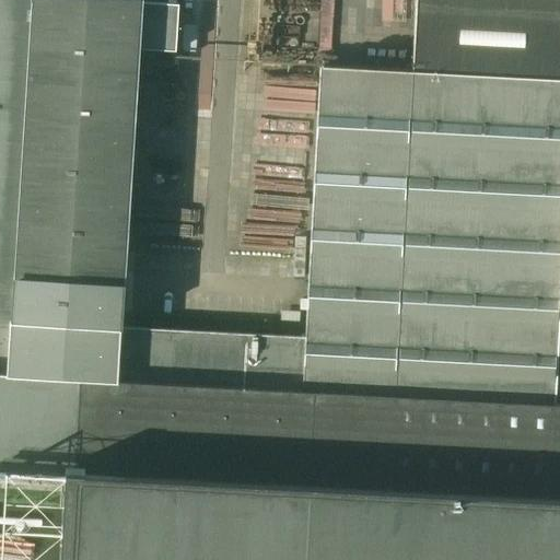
[(0,0),(0,382),(116,393),(119,333),(137,48),(175,51),(178,4),(116,0),(0,0)]
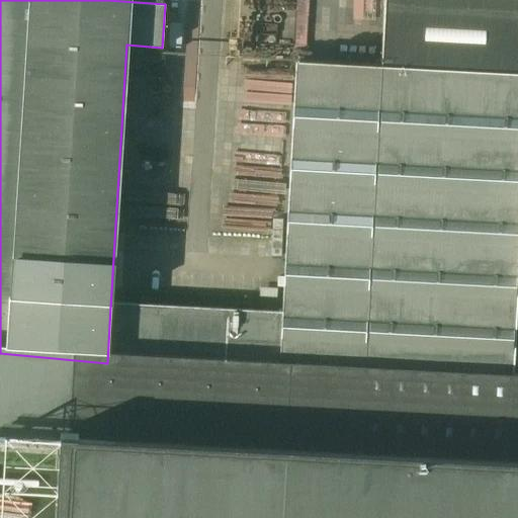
[(517,0),(384,0),(381,67),(517,74),(517,0)]
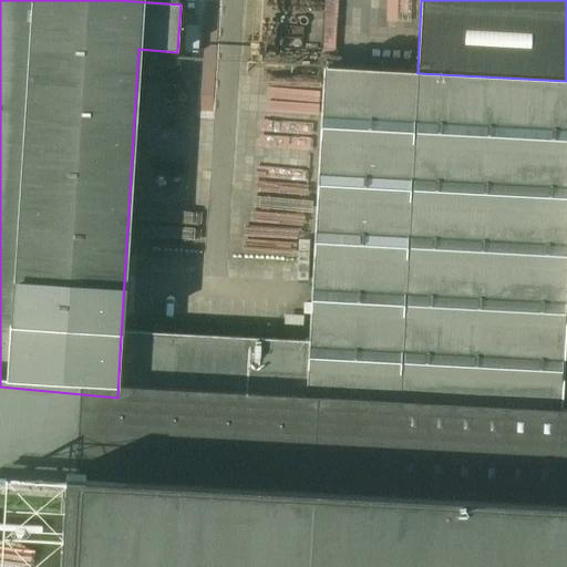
[(185,26),(184,52),(197,52),(198,27),(185,26)]
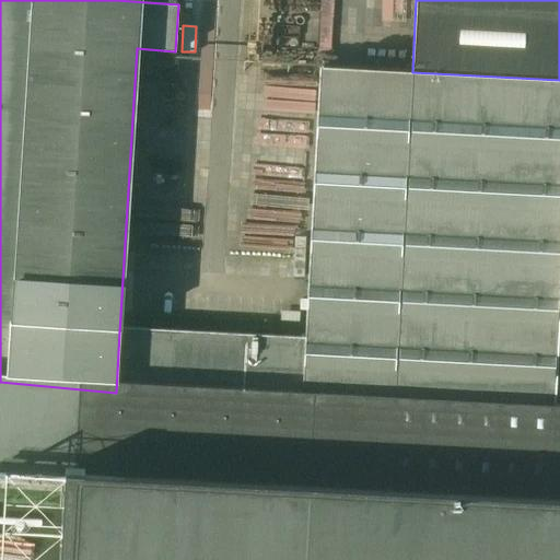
[(304,341),(301,401),(559,415),(559,394),(559,80),(412,72),(319,67),(304,341)]
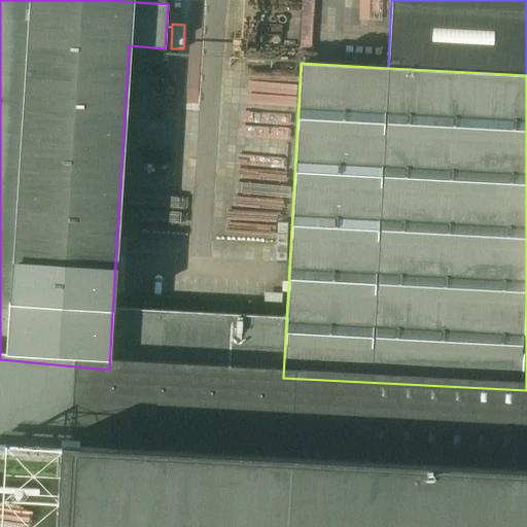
[(286,321),(112,313),(109,370),(283,378),(286,321)]
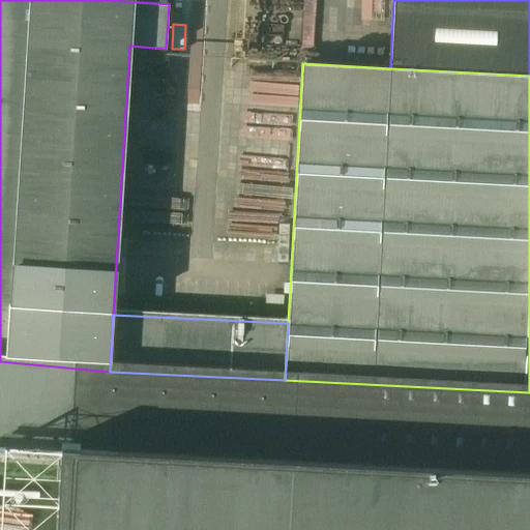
[(529,529),(529,373),(529,392),(285,380),(110,372),(0,361),(0,448),(69,452),(64,529),(529,529)]
